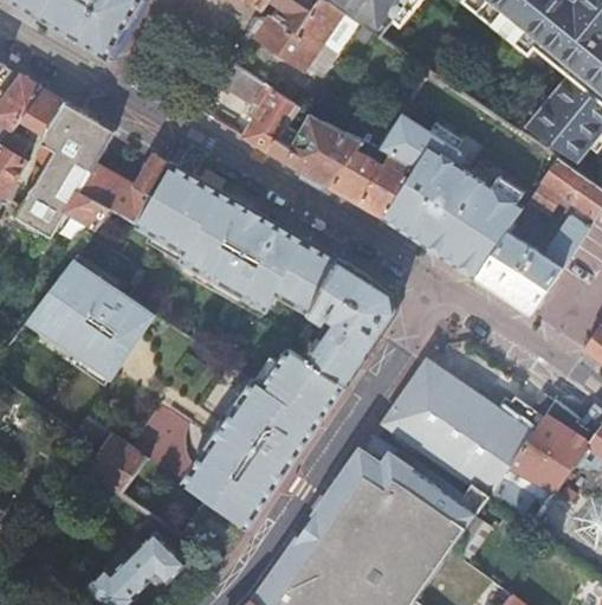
[(5,0),(105,62),(114,45),(140,0),(5,0)]
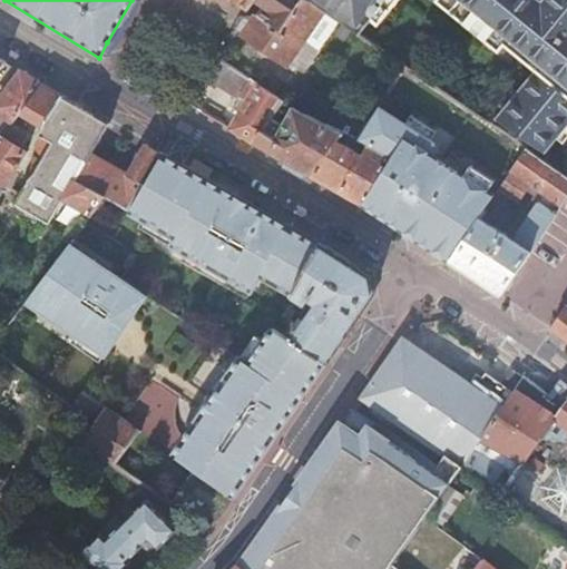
[(225,0),(234,6),(244,12),(252,2),(261,9),(254,18),(280,35),(300,0),(225,0)]
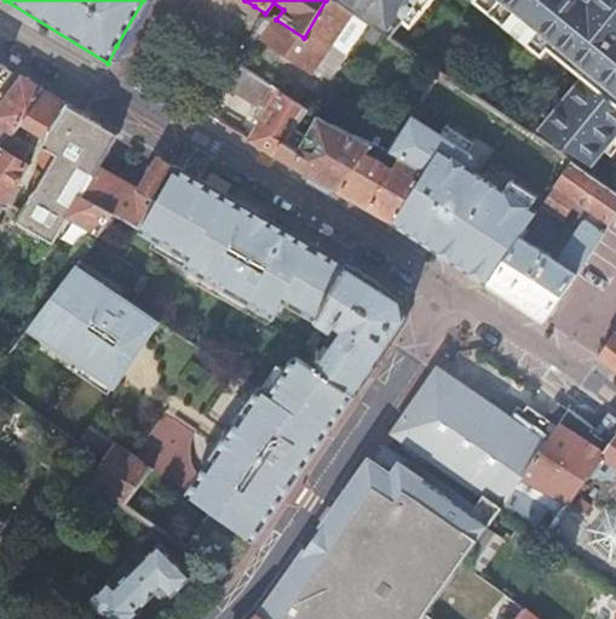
[(349,15),(328,0),(326,0),(304,38),(276,19),(269,29),(263,39),(310,70),(349,15)]
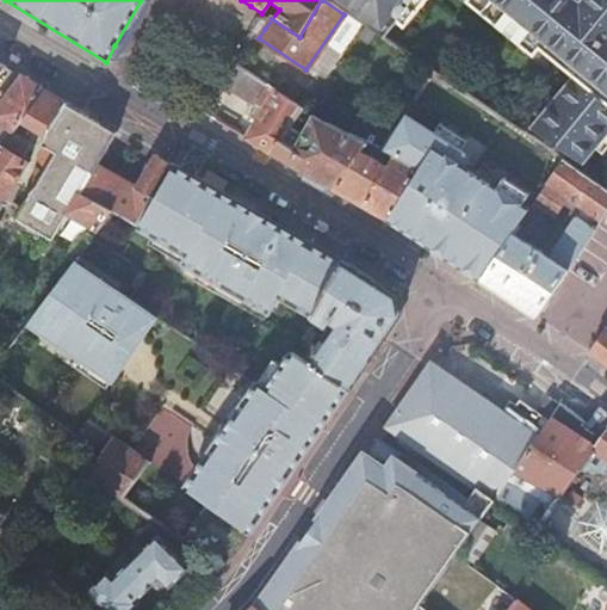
[(561,162),(574,171),(590,151),(604,135),(606,129),(606,0),(323,0),(344,14),(379,38),(392,22),(406,7),(410,0),(475,0),(484,7),(499,19),(493,26),(515,45),(521,38),(536,50),(570,80),(522,137),(561,162)]
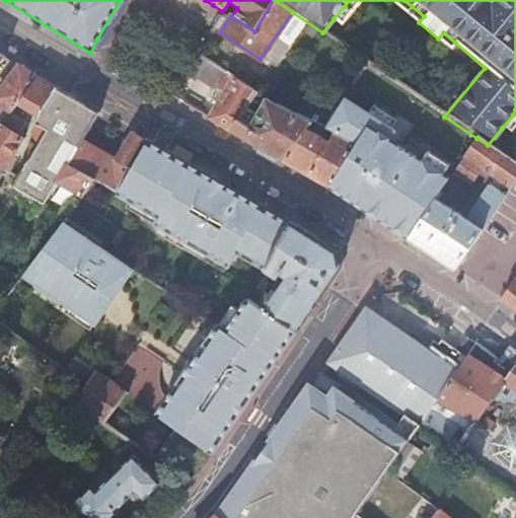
[(349,0),(345,6),(351,11),(359,0),(349,0)]
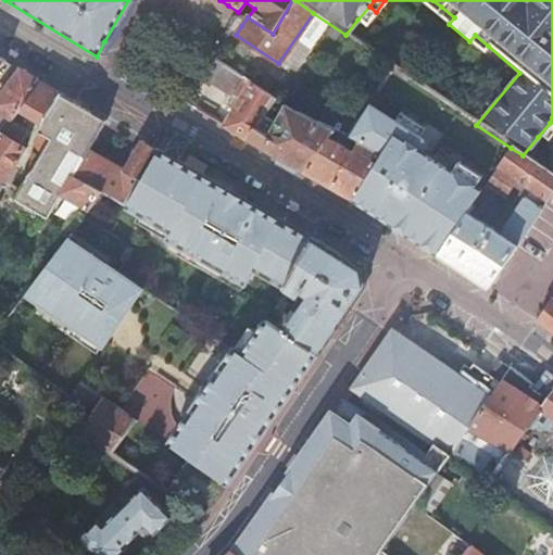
[(436,13),(441,7),(432,0),(424,0),(423,2),(436,13)]
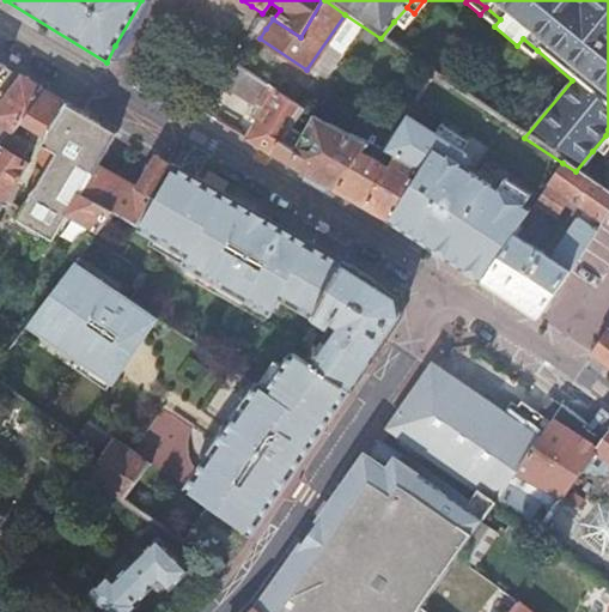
[(407,7),(394,22),(402,28),(414,13),(407,7)]
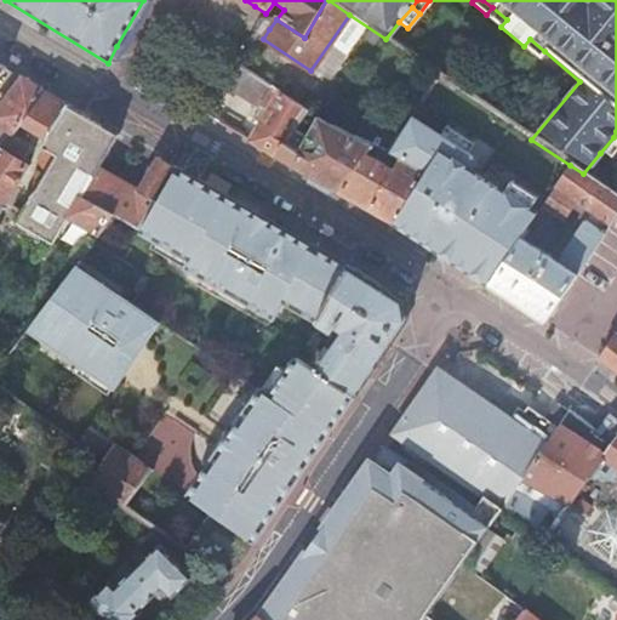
[(486,15),(501,27),(507,20),(492,7),(486,15)]
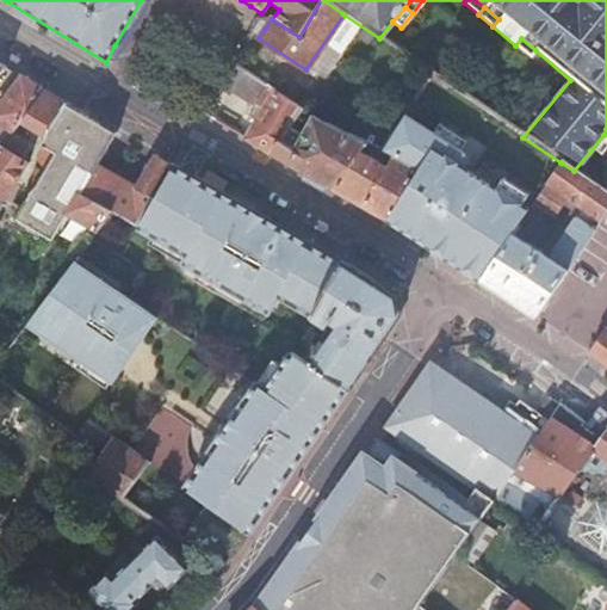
[(530,57),(536,50),(521,38),(515,45),(530,57)]
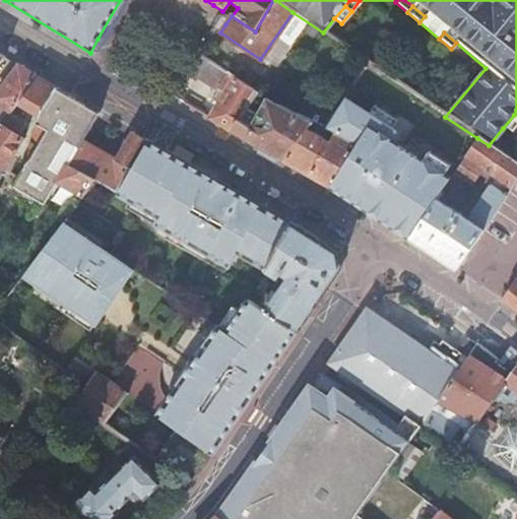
[(207,118),(230,131),(237,121),(256,92),(192,51),(182,69),(221,93),(214,106),(207,118)]
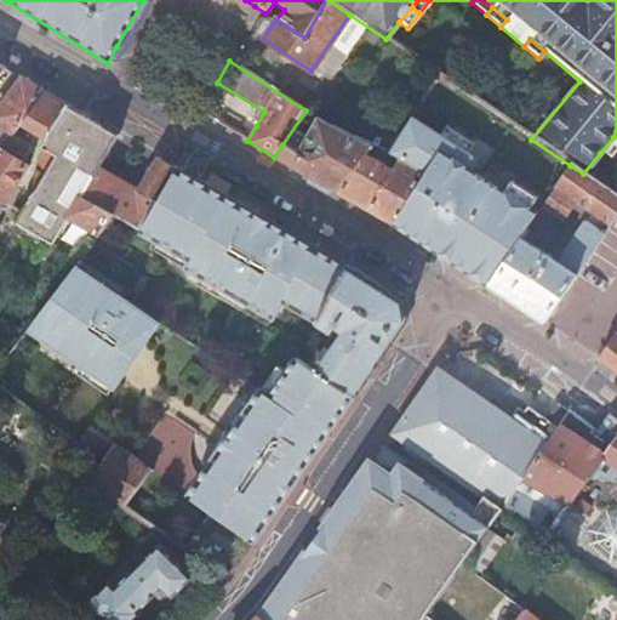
[(40,92),(18,79),(0,103),(0,147),(7,138),(17,124),(40,92)]
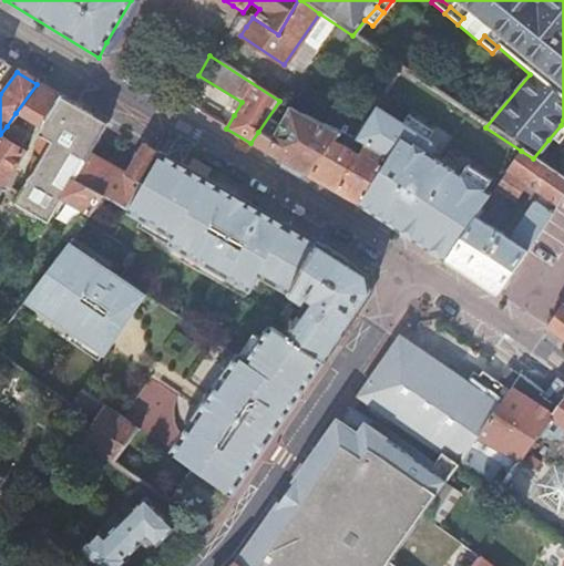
[(49,91),(37,84),(16,113),(41,127),(61,98),(49,91)]
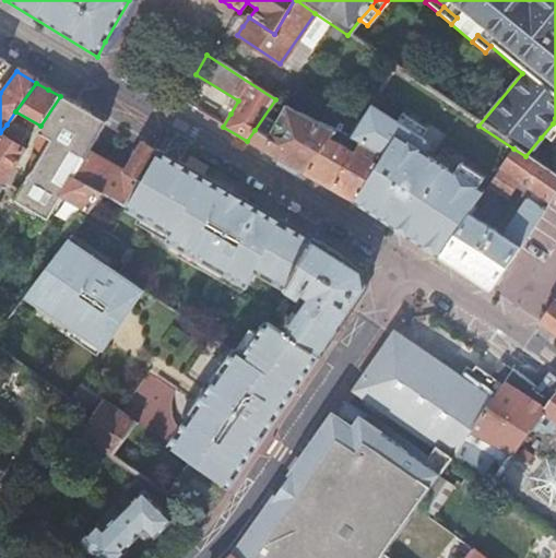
[(81,108),(60,96),(40,126),(31,144),(27,166),(25,181),(21,189),(14,201),(46,221),(60,197),(86,212),(101,194),(71,178),(86,152),(104,122),(93,115),(81,108)]
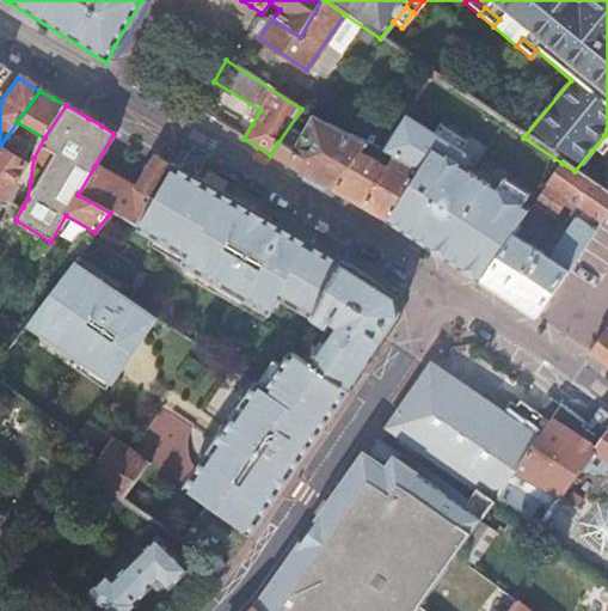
[(363,207),(386,220),(416,171),(412,170),(393,159),(382,177),(374,172),(379,165),(364,157),(356,159),(366,144),(341,133),(313,116),(293,151),(278,142),(270,154),(337,193),(363,207)]
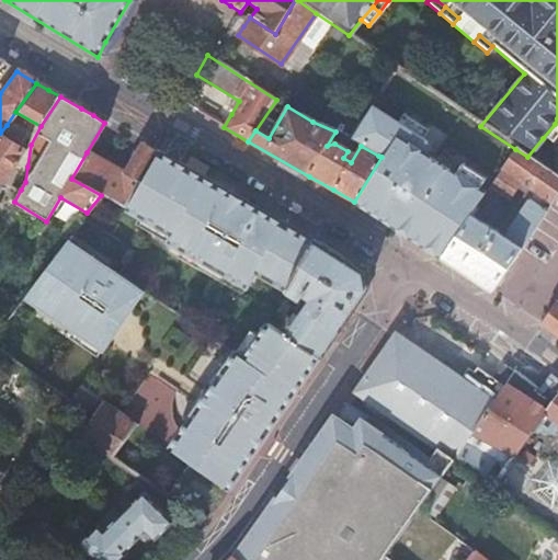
[(401,128),(369,107),(349,140),(361,146),(378,156),(382,157),(354,202),(374,215),(420,244),(442,260),(485,194),(482,192),(456,175),(428,157),(424,143),(423,141),(401,128)]
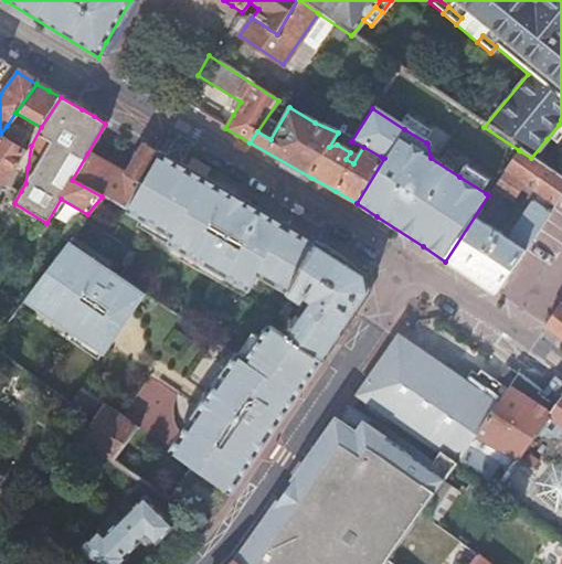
[(410,121),(404,129),(426,142),(431,136),(410,121)]
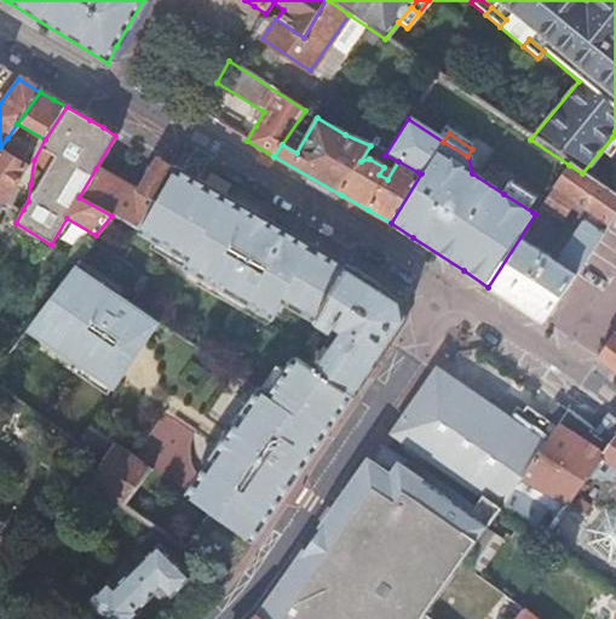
[(615,139),(612,137),(599,153),(608,159),(615,148),(615,139)]
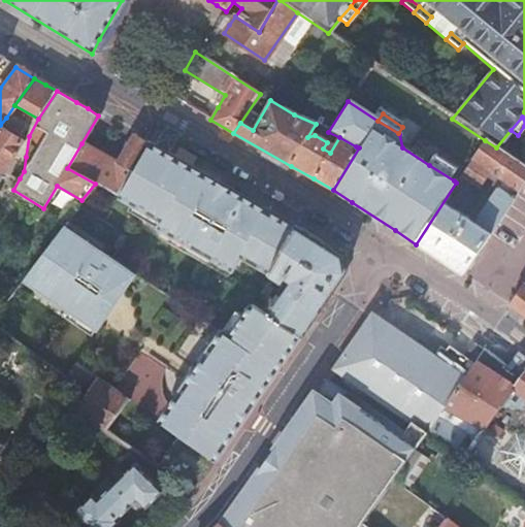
[(18,124),(6,118),(0,125),(0,174),(3,176),(6,171),(20,178),(24,171),(26,157),(18,152),(23,143),(10,136),(18,124)]
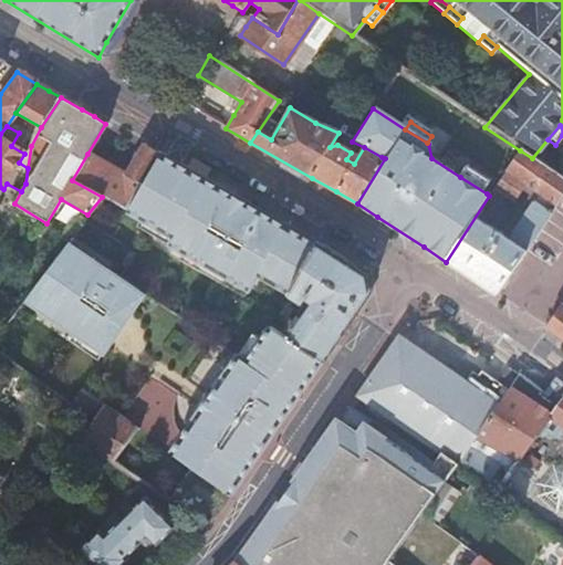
[(123,175),(87,154),(72,180),(102,197),(124,211),(159,155),(149,149),(142,145),(133,159),(123,175)]
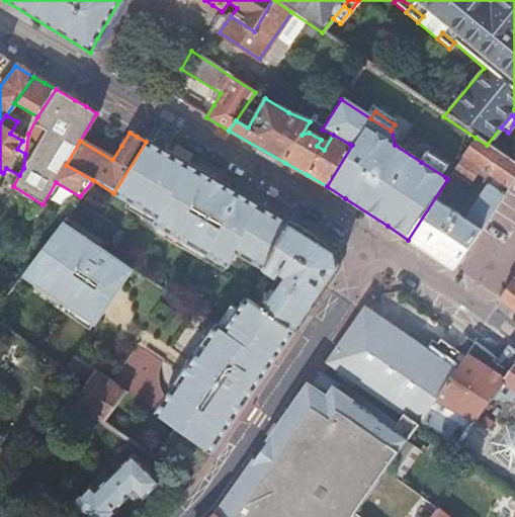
[(420,248),(434,256),(447,265),(452,269),(514,177),(514,164),(487,145),(476,138),(453,170),(447,179),(408,240),(420,248)]
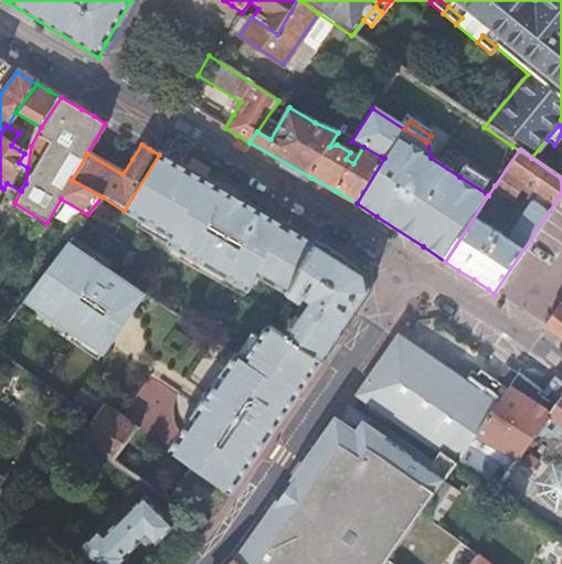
[(235,198),(159,155),(124,211),(139,220),(169,237),(166,244),(179,252),(244,289),(253,274),(287,294),(315,244),(295,232),(284,225),(235,198)]
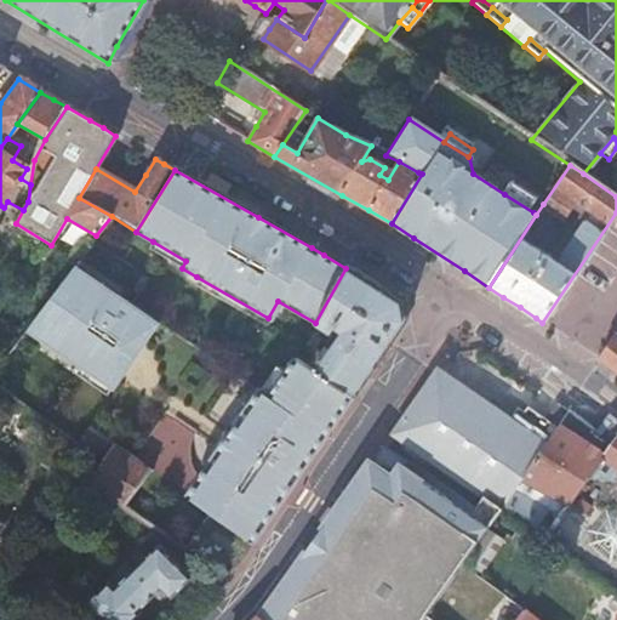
[(509,186),(504,194),(533,212),(538,205),(509,186)]
